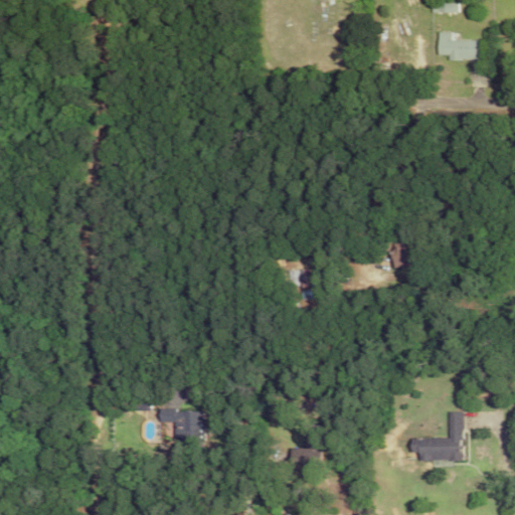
[(455,3),(428,3),(428,12),(455,11),(455,3)]
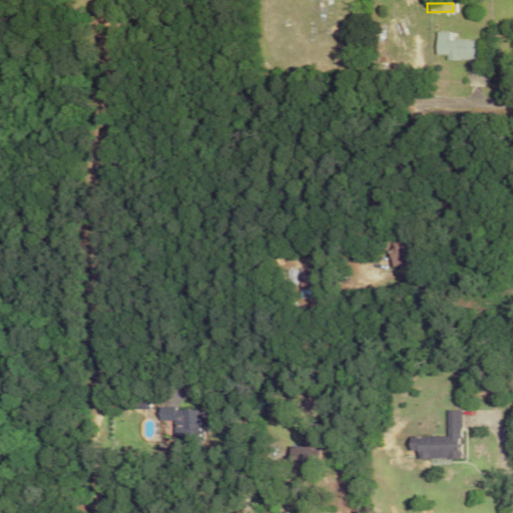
[(473,40),(445,40),(445,31),(431,31),(431,55),(441,55),(441,59),(473,59),(473,40)]
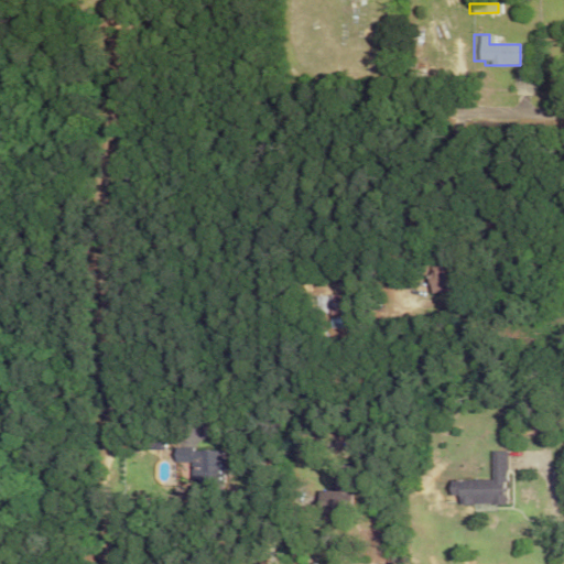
[(440,268),(422,269),(423,291),(441,291),(440,268)]
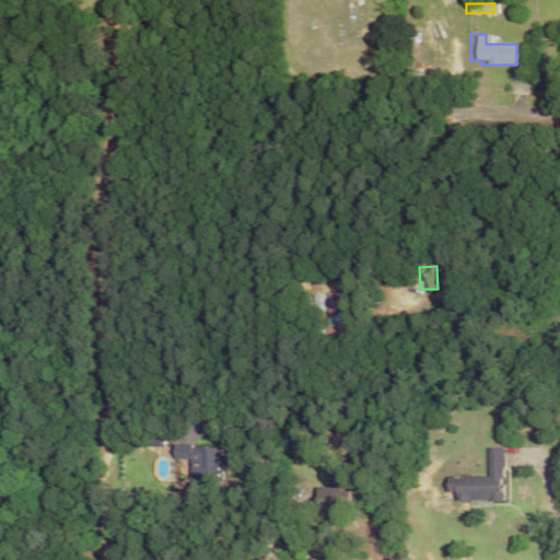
[(167,458),(186,457),(187,474),(216,473),(214,444),(167,446),(167,458)]
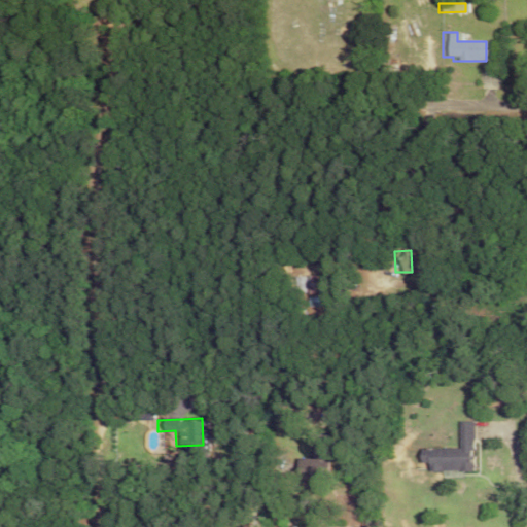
[(417,448),(417,461),(425,461),(425,469),(453,469),(453,457),(470,457),(470,420),(456,420),(456,448),(417,448)]
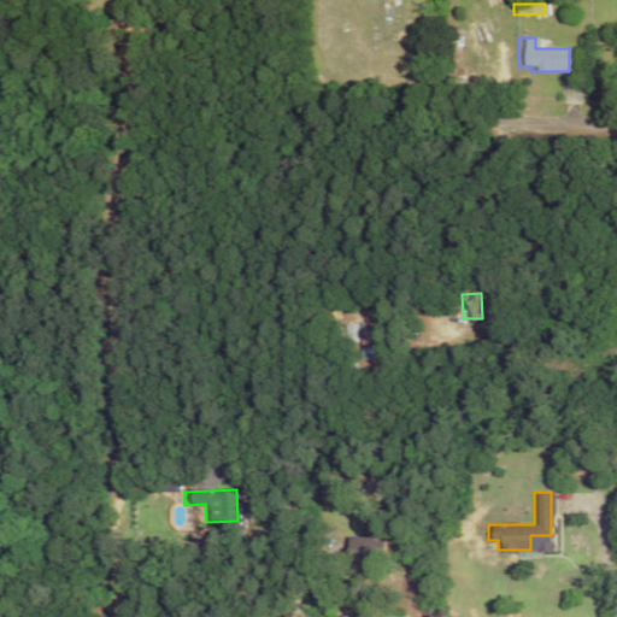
All buildings are outlined.
